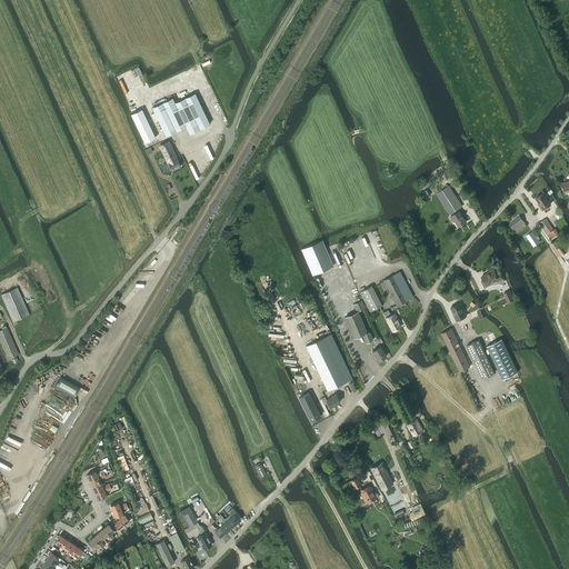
[(209,123),(195,93),(175,102),(172,98),(152,108),(166,136),(186,127),(189,133),(209,123)]
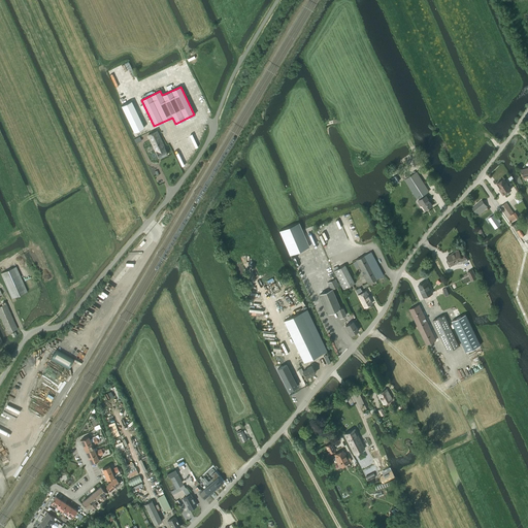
[(131,101),(122,106),(134,132),(144,128),(131,101)]
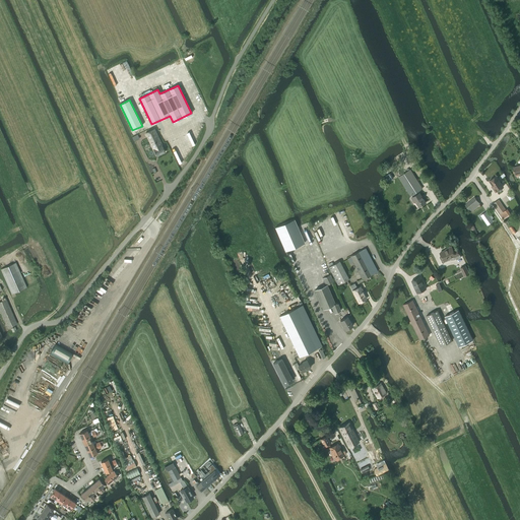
[(156,156),(165,152),(153,129),(145,133),(152,148),(156,156)]
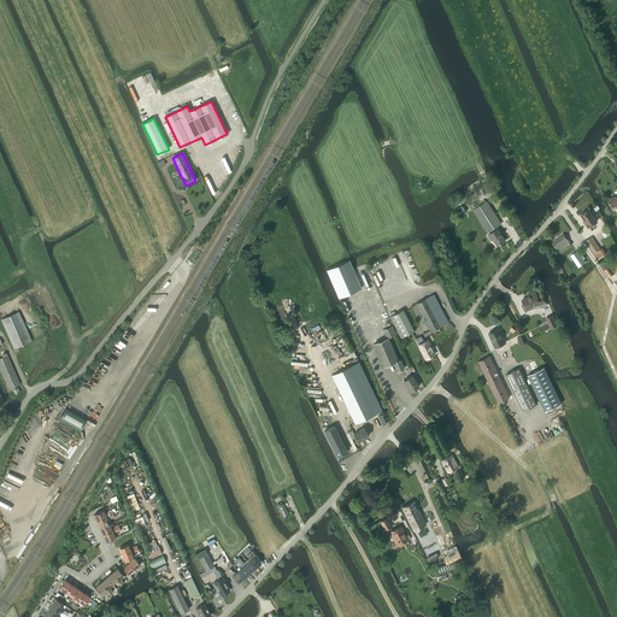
[(501,224),(487,201),(472,210),(487,233),(491,231),(491,233),(488,234),(492,240),(493,240),(497,246),(505,241),(498,228),(494,230),(493,229),(501,224)]
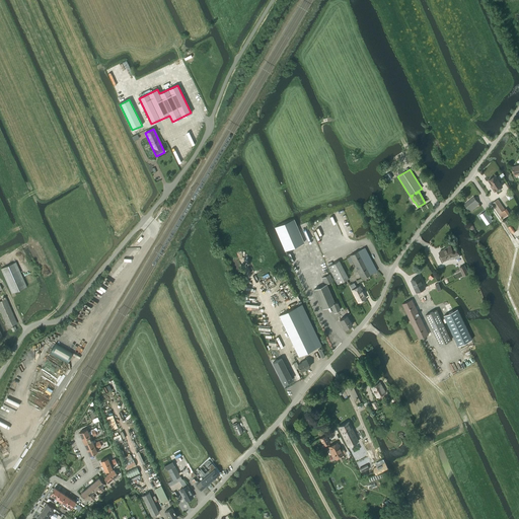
[(495,175),(489,180),(493,188),(492,189),(495,192),(502,187),(495,175)]
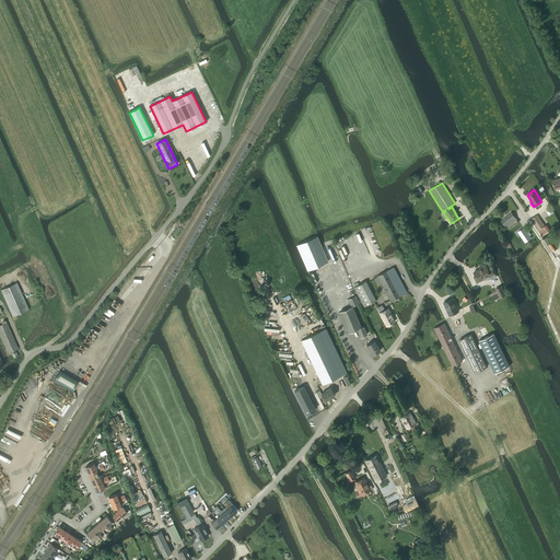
[(501,221),(508,229),(517,220),(511,212),(501,221)]
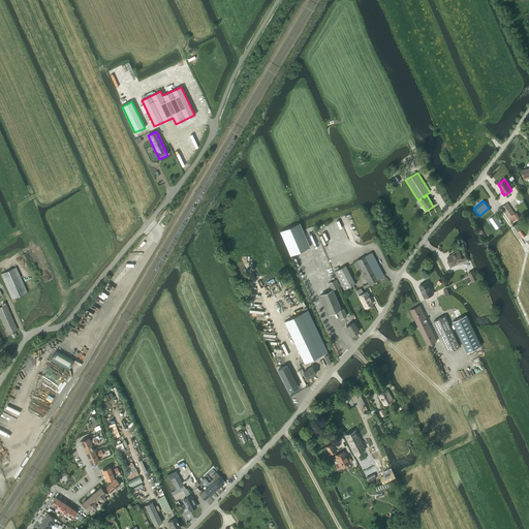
[(515,214),(515,213),(507,203),(501,207),(508,217),(512,223),(518,219),(515,214)]
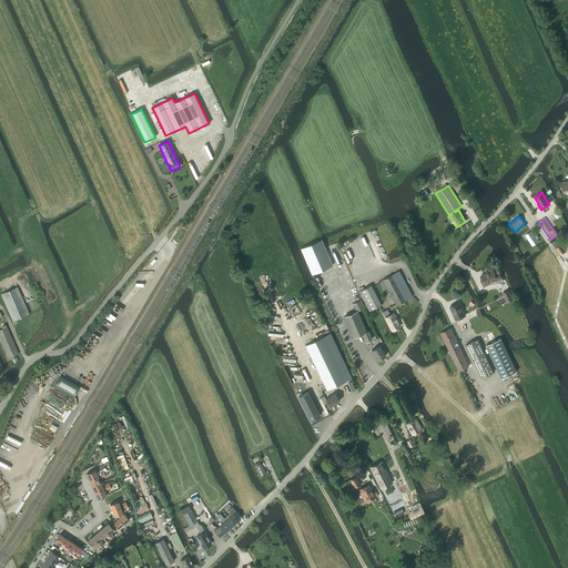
[(533,235),(534,235),(530,231),(525,235),(531,246),(537,242),(533,235)]
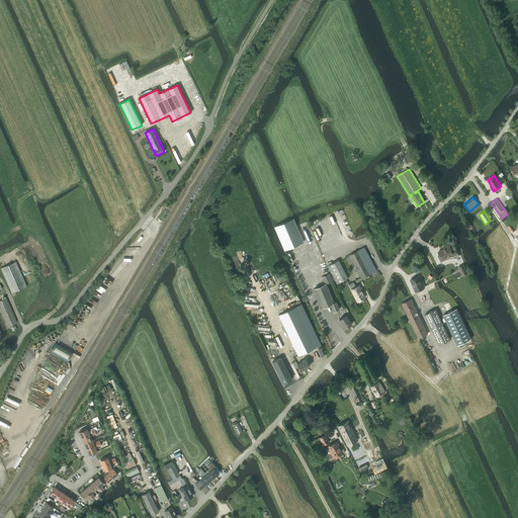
[(293,219),(274,227),(284,251),(304,242),(293,219)]
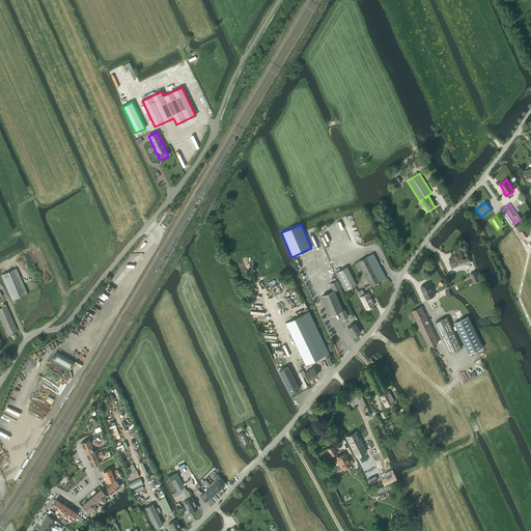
[(466,264),(471,262),(467,255),(464,256),(460,252),(455,254),(456,255),(449,258),(451,263),(453,262),(454,267),(465,261),(466,264)]
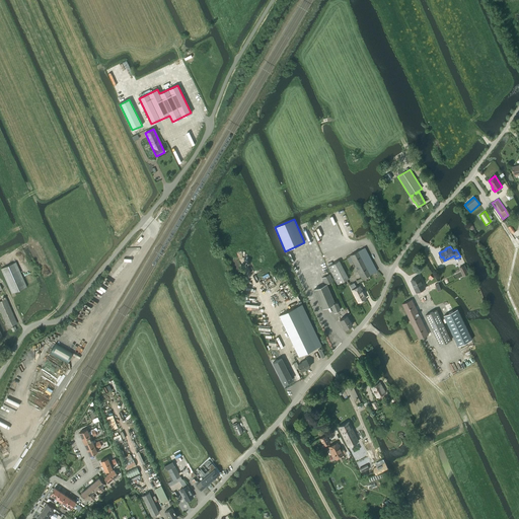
[(369,256),(365,247),(350,255),(362,279),(377,271),(374,266),(369,256)]
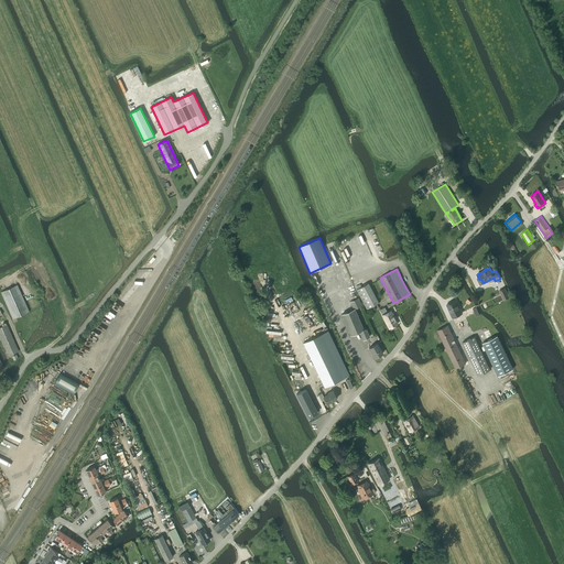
[(379,303),(368,283),(356,290),(366,310),(379,303)]
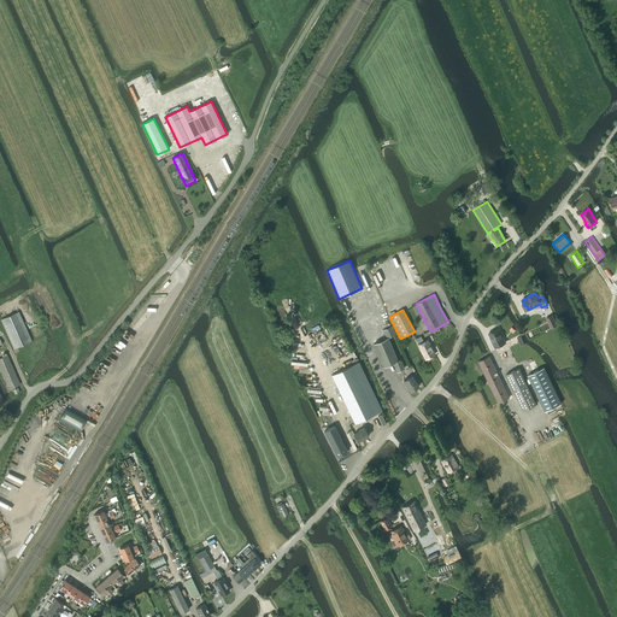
[(15,350),(31,341),(18,311),(1,319),(15,350)]
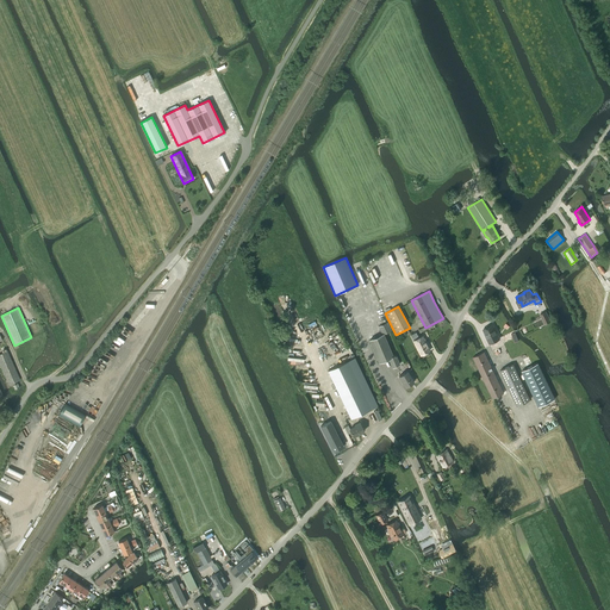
[(551,322),(546,311),(540,315),(545,325),(551,322)]
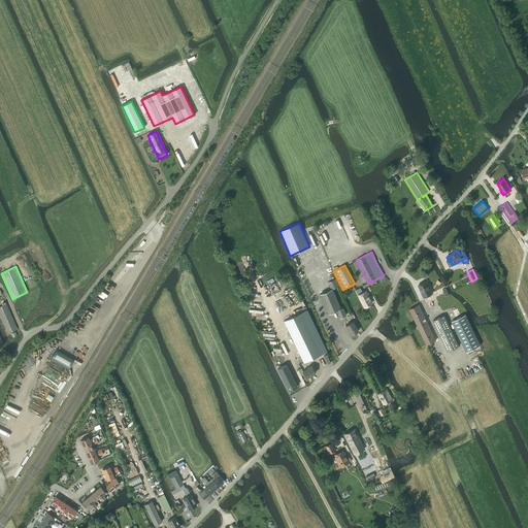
[(328,283),(331,289),(332,289),(338,286),(335,278),(328,283)]
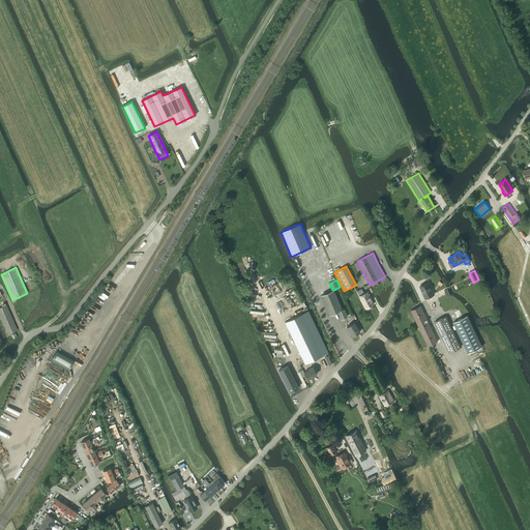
[(422,285),(420,286),(423,294),(423,295),(424,296),(425,297),(429,295),(430,297),(434,295),(429,283),(425,284),(424,283),(422,284),(422,285)]
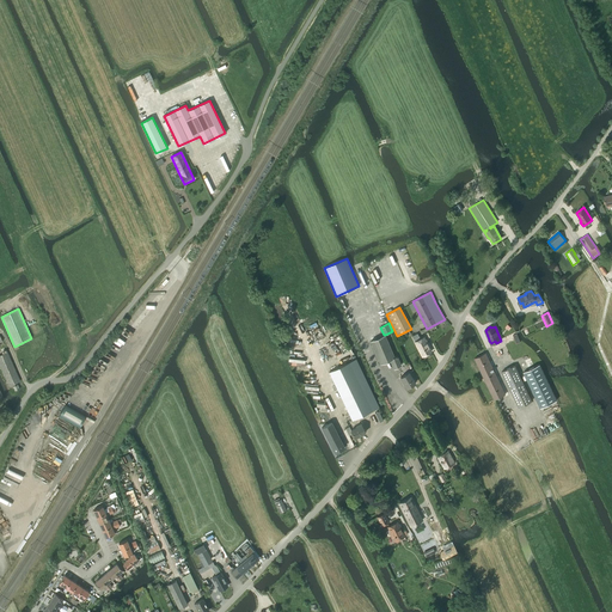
[(417,334),(412,336),(415,342),(422,356),(430,352),(427,343),(428,343),(426,340),(424,341),(423,337),(420,338),(417,334)]
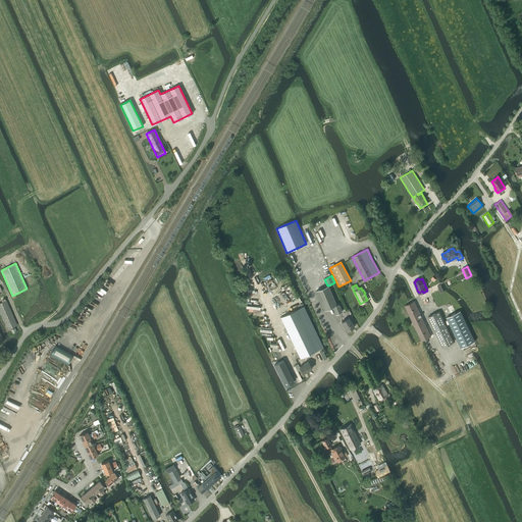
[(328,285),(327,285),(316,291),(324,310),(332,307),(335,314),(342,312),(338,304),(336,304),(328,285)]
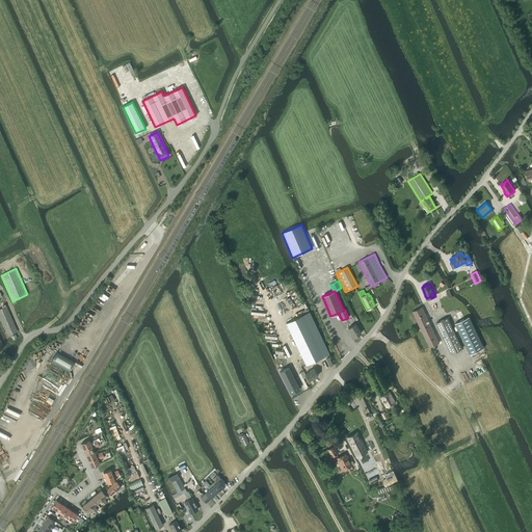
[(18,331),(6,307),(0,309),(0,317),(8,336),(18,331)]
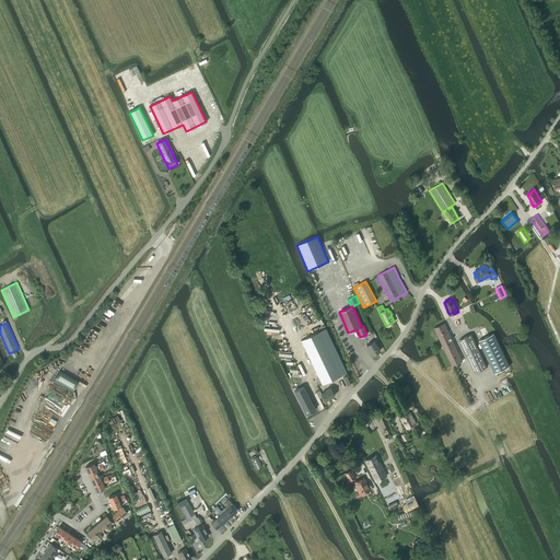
[(434,328),(452,365),(463,361),(444,323),(434,328)]
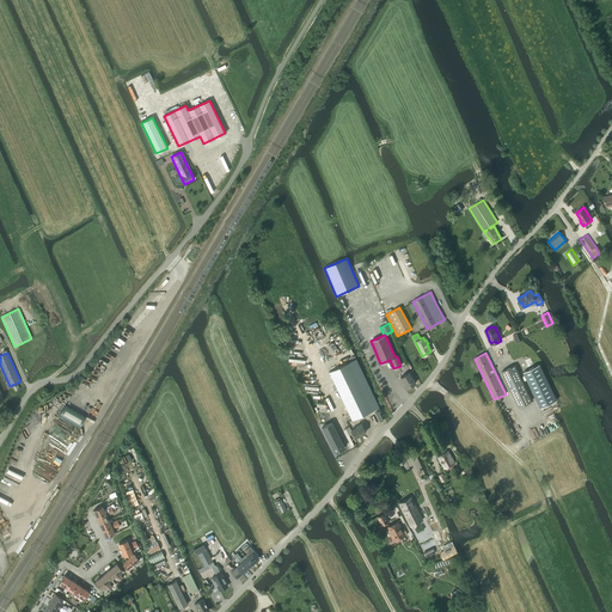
[(379,408),(356,360),(329,372),(352,420),(379,408)]
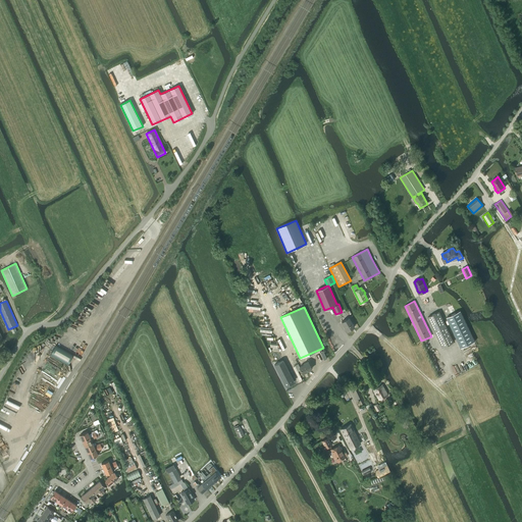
[(460,311),(447,317),(461,348),(475,342),(468,326),(460,311)]
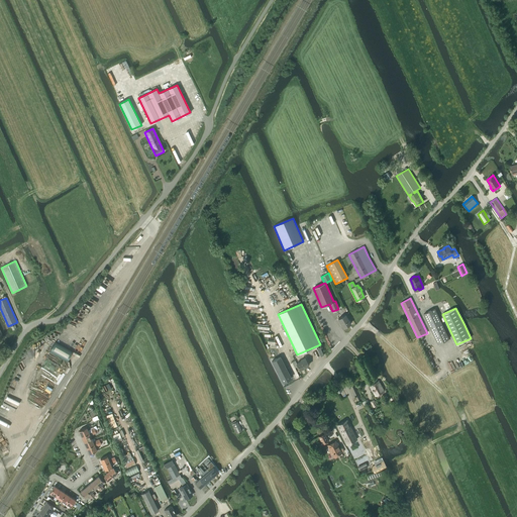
[(438,344),(449,338),(435,309),(424,314),(438,344)]
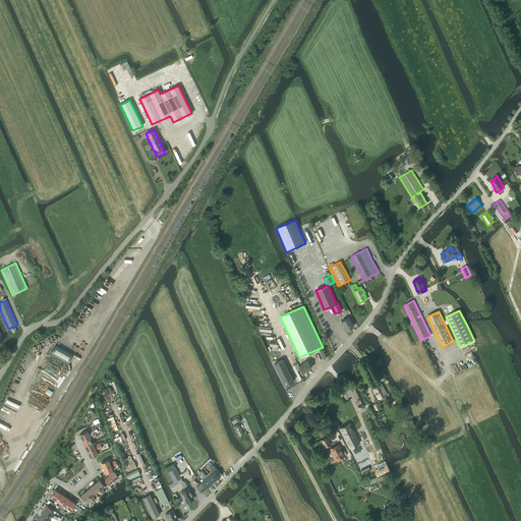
[(353,327),(348,316),(341,322),(346,331),(353,327)]
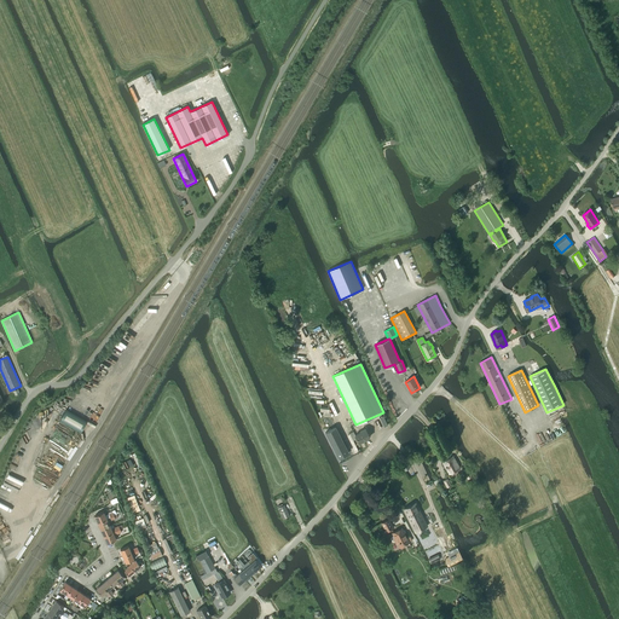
[(67,409),(59,421),(81,433),(87,421),(67,409)]
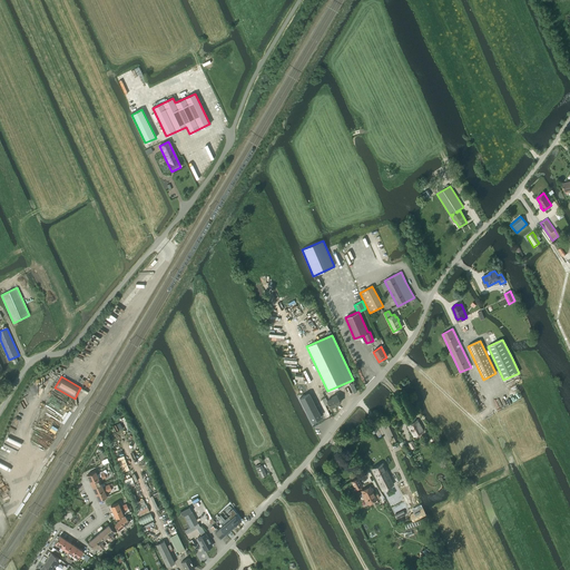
[(308,394),(300,399),(311,421),(321,416),(308,394)]
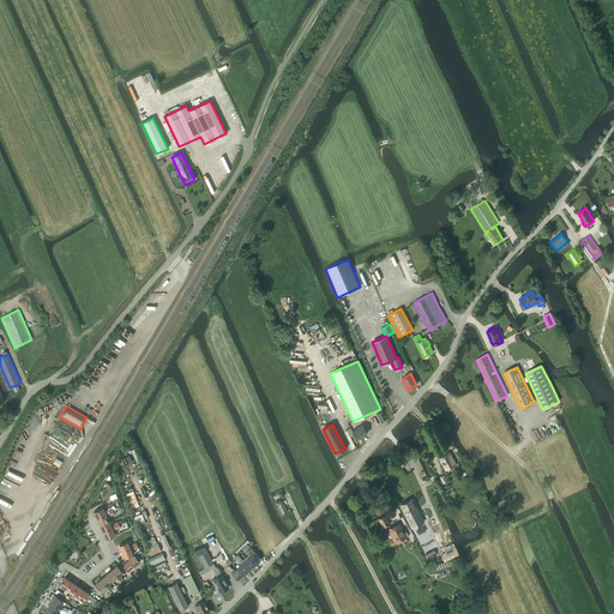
[(366,434),(362,425),(356,427),(357,428),(351,432),(350,428),(347,431),(350,437),(354,435),(355,439),(366,434)]
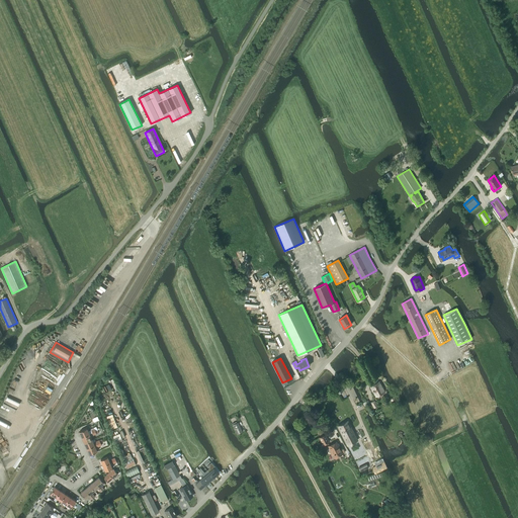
[(370,386),(375,397),(384,392),(378,381),(370,386)]
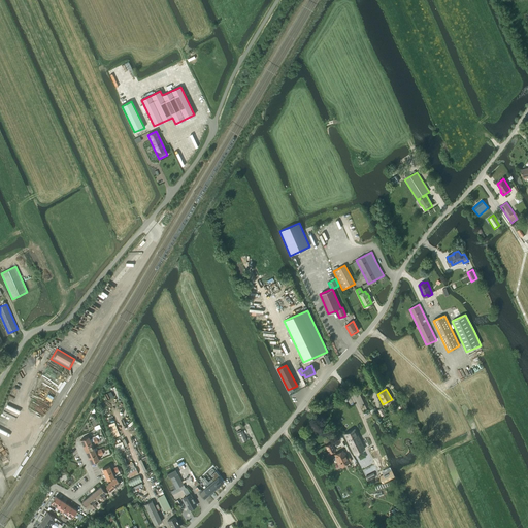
[(398,399),(394,401),(398,409),(402,407),(398,399)]
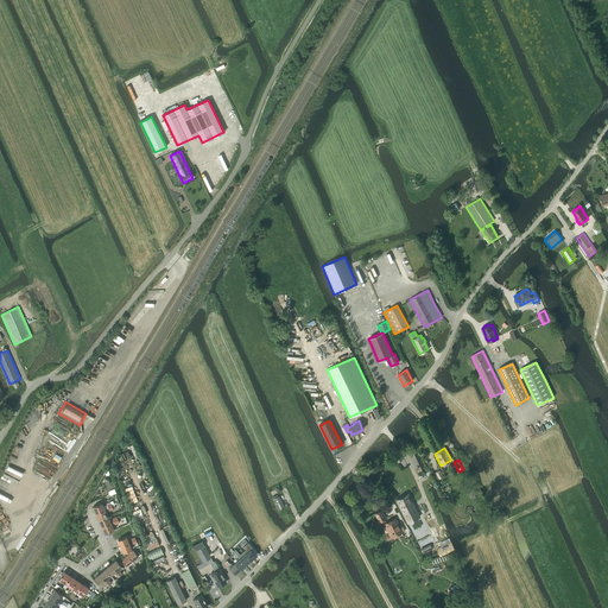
[(396,500),(407,524),(419,517),(409,494),(396,500)]
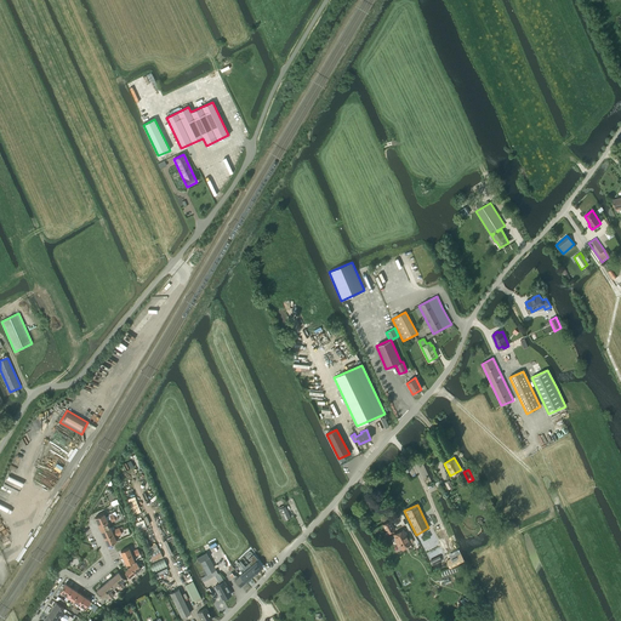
[(284,520),(289,518),(284,507),(279,510),(284,520)]
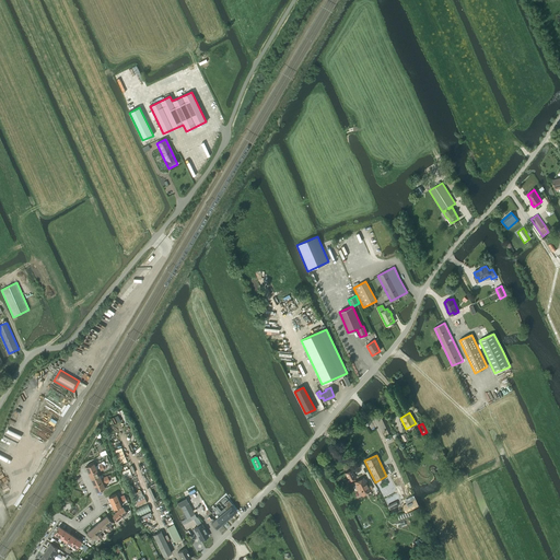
[(94,463),(85,467),(89,473),(105,465),(104,463),(95,466),(94,463)]
